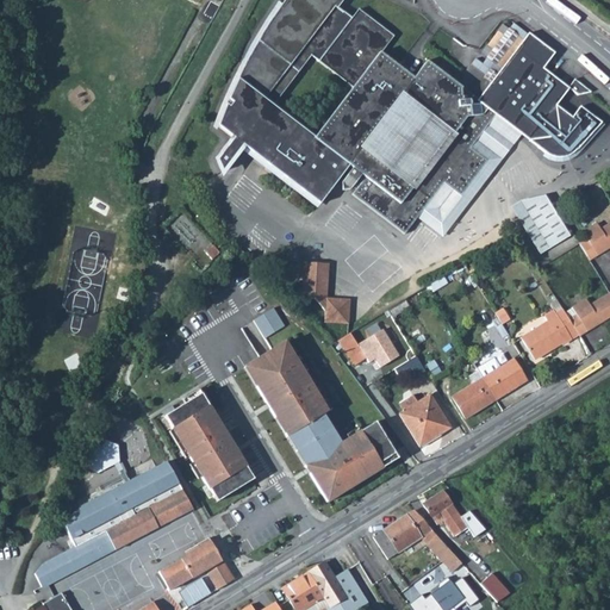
[(349,165),(353,167),(341,181),(343,190),(350,188),(361,174),(365,176),(352,193),(404,234),(417,216),(423,207),(441,219),(486,160),(470,148),(495,113),(520,132),(551,156),(558,157),(564,157),(570,155),(573,154),(578,148),(599,122),(579,106),(571,117),(555,105),(568,88),(567,87),(541,68),(553,53),(528,33),(478,100),(478,101),(479,105),(472,105),(471,104),(470,101),(462,101),(455,97),(462,88),(427,61),(414,79),(381,54),(394,36),(360,10),(353,18),(338,7),(344,0),(287,0),(273,22),(261,42),(244,70),(218,124),(234,136),(217,157),(222,170),(242,144),(319,203),(349,165)]
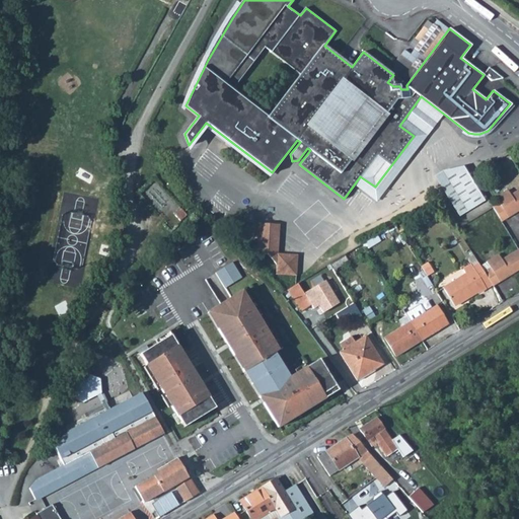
[(427,18),(423,24),(437,35),(442,29),(427,18)]
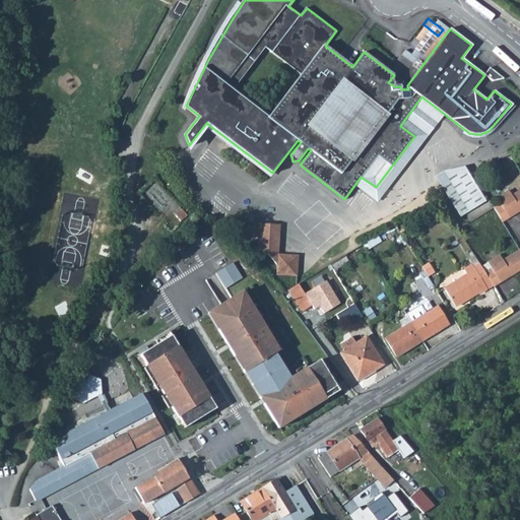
[(420,28),(416,34),(432,45),(436,40),(420,28)]
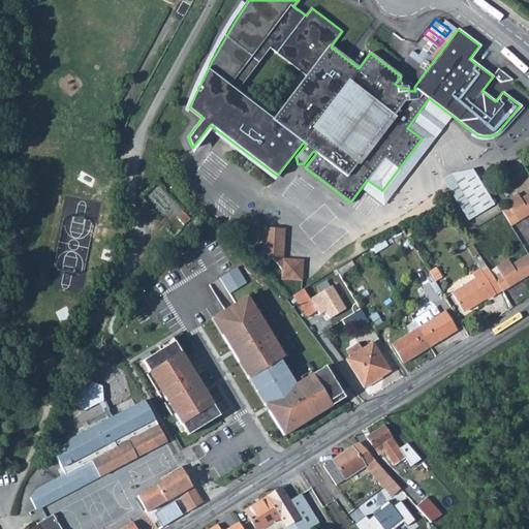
[(378,31),(374,36),(400,55),(404,50),(378,31)]
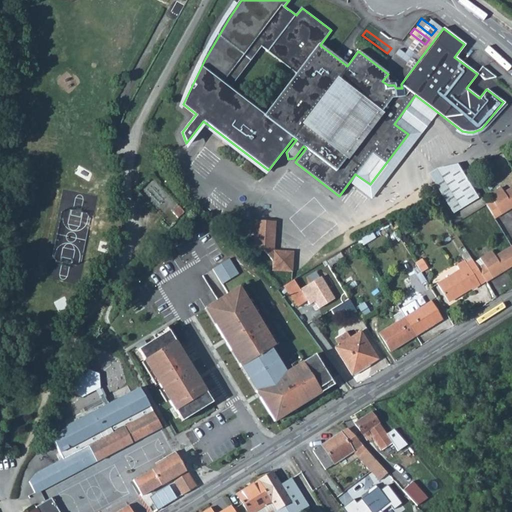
[(407,37),(403,42),(418,53),(422,48),(407,37)]
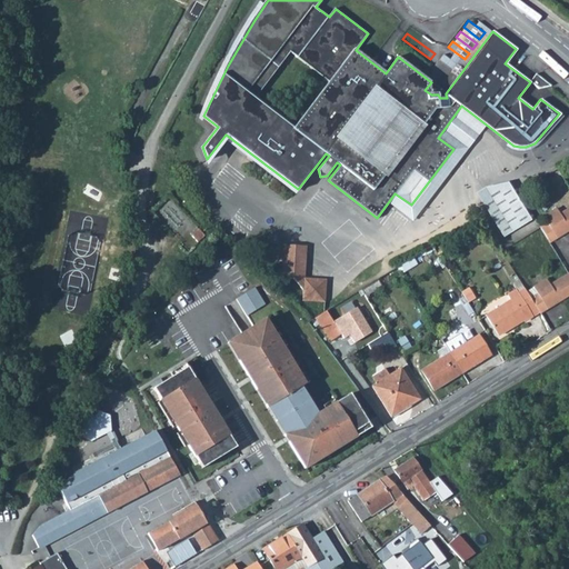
[(535,73),(529,81),(530,82),(538,88),(549,86),(535,73)]
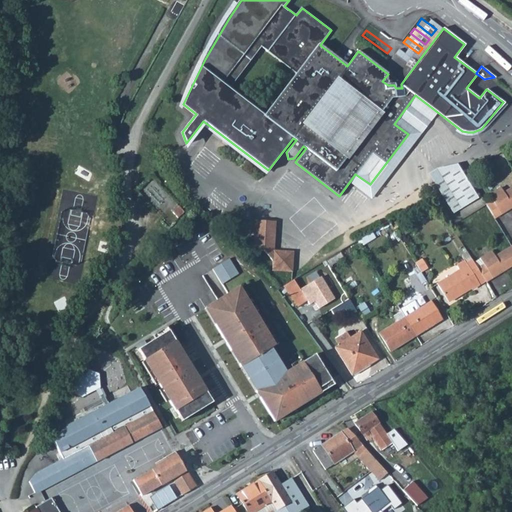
[(401,84),(388,74),(382,81),(388,85),(394,85),(395,87),(396,88),(402,88),(401,85),(401,84)]
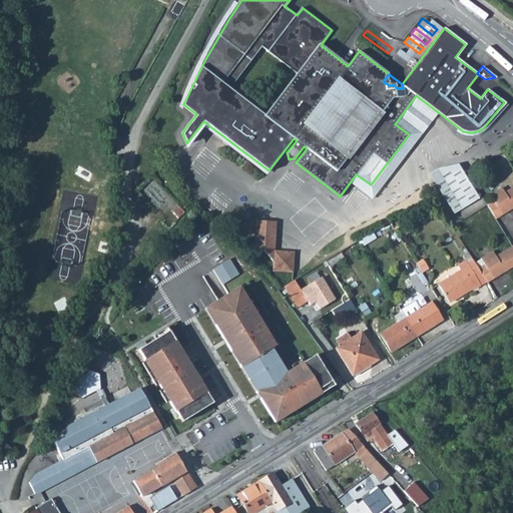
[(416,95),(395,124),(409,134),(371,184),(356,174),(351,181),(372,198),(416,140),(437,111),(416,95)]
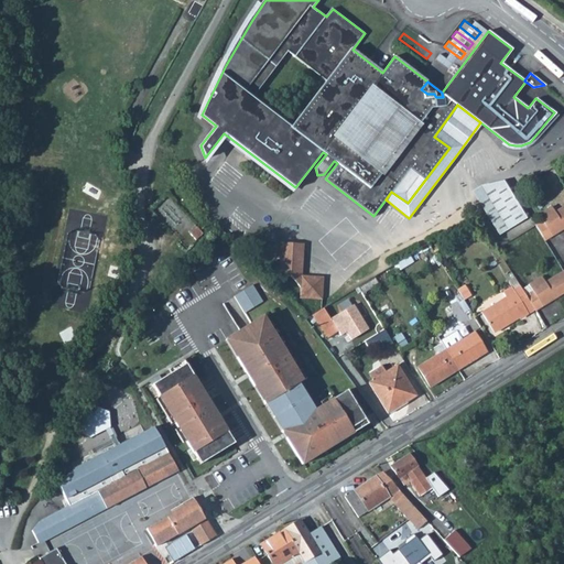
[(480,184),(470,191),(499,235),(525,218),(501,181),(480,184)]
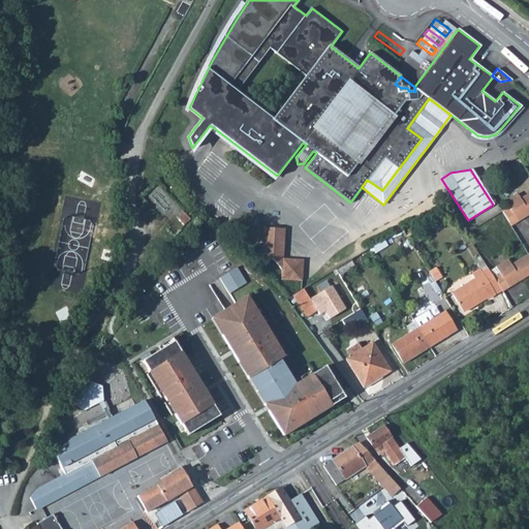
[(508,207),(501,210),(502,211),(510,225),(528,213),(528,192),(520,198),(517,193),(504,200),(508,207)]
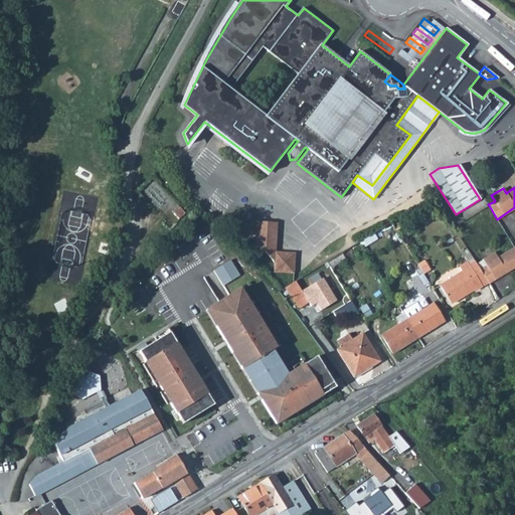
[(178,205),(171,211),(174,214),(180,207),(178,205)]
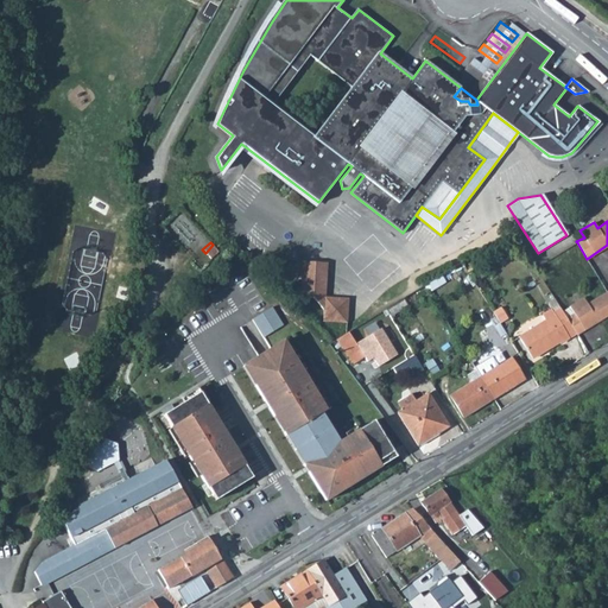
[(213,245),(206,253),(211,258),(219,252),(213,245)]
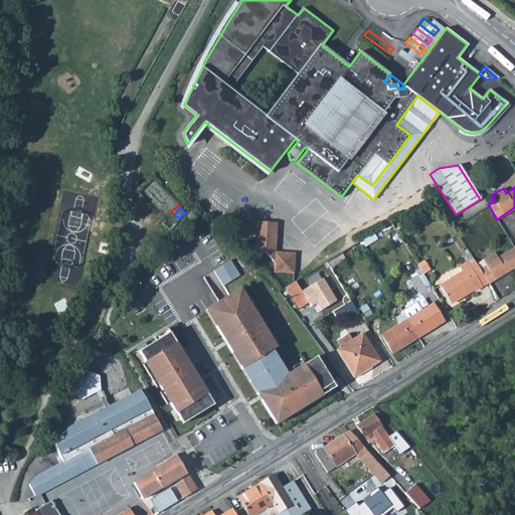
[(255,221),(248,220),(240,220),(239,234),(255,235),(255,221)]
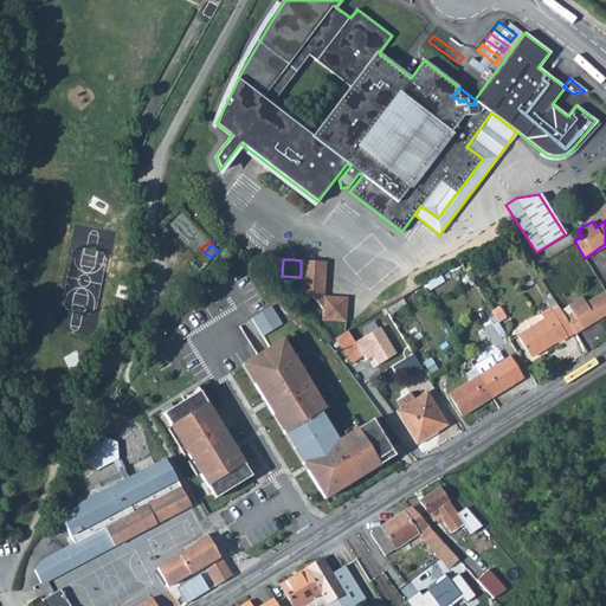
[(301,260),(301,277),(300,295),(310,296),(322,308),(321,320),(345,321),(345,320),(346,297),(323,296),(324,262),(301,260)]
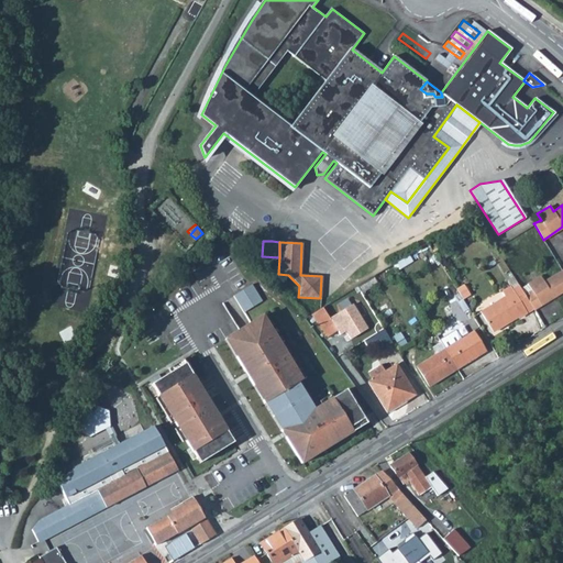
[(410,252),(395,262),(398,268),(415,258),(410,252)]
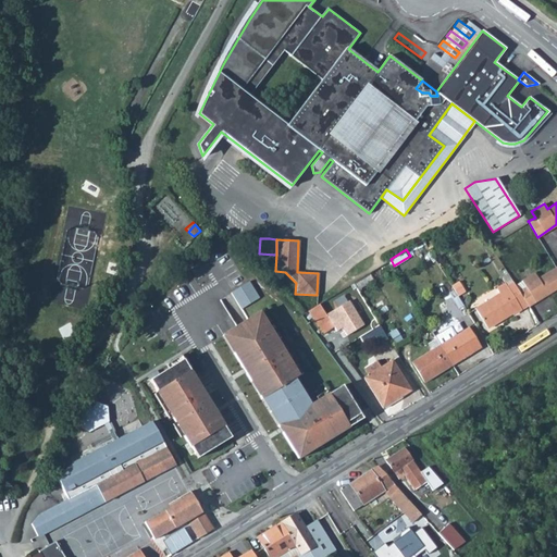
[(525,287),(519,291),(528,306),(556,286),(556,268),(539,279),(535,272),(522,281),(525,287)]
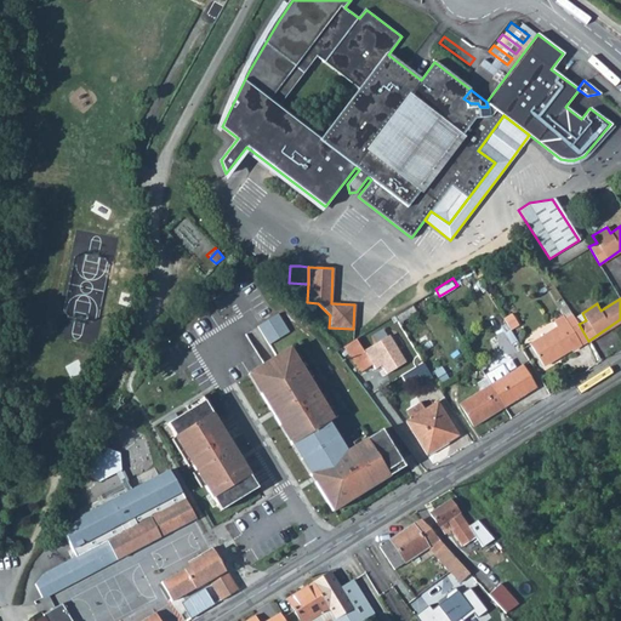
[(411,305),(394,315),(398,323),(415,312),(411,305)]
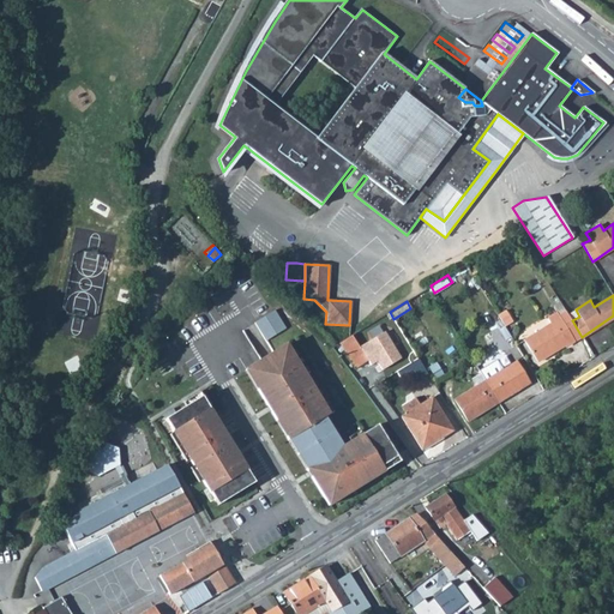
[(256,321),(266,339),(286,327),(275,309),(256,321)]
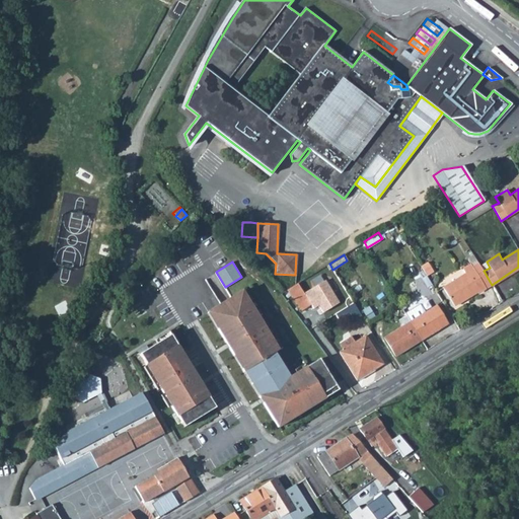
[(484,271),(478,263),(473,267),(471,264),(462,269),(465,274),(443,288),(454,306),(476,292),(477,293),(492,285),(484,271)]
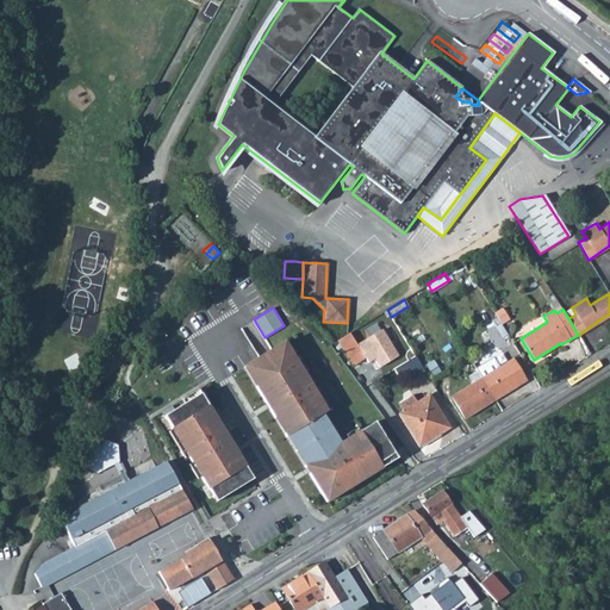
[(387,310),(349,332),(354,340),(391,317),(387,310)]
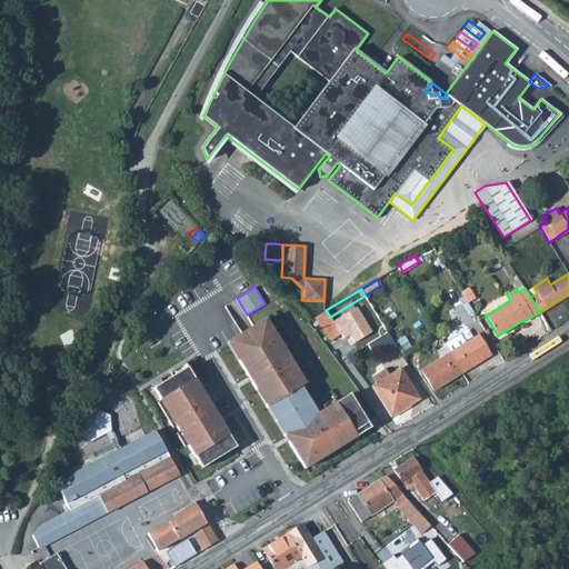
[(473,311),(467,301),(462,305),(469,315),(473,311)]
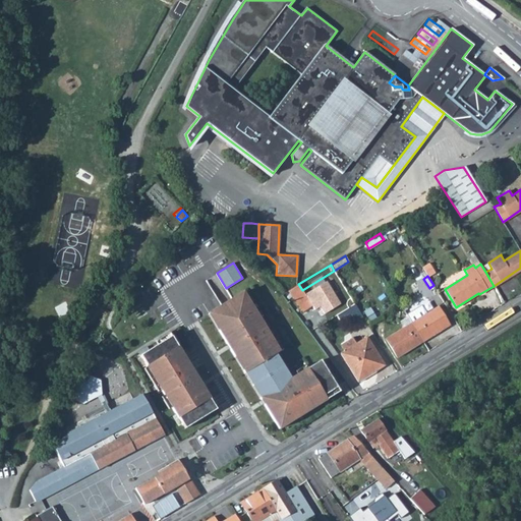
[(327,282),(304,294),(311,306),(319,305),(324,313),(340,304),(327,282)]
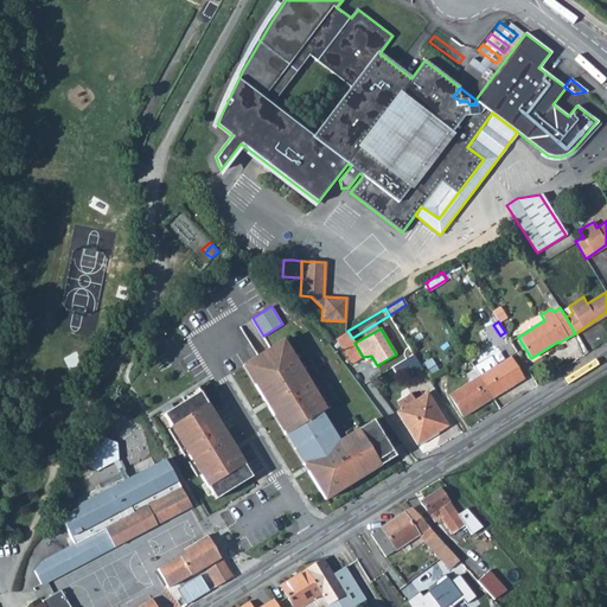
[(347,331),(336,339),(352,364),(363,357),(355,343),(352,338),(347,331)]
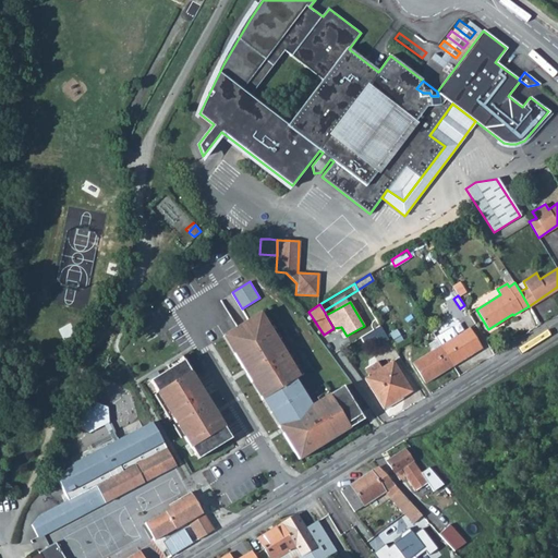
[(261,313),(223,335),(300,458),(364,419),(363,417),(361,413),(343,385),(329,393),(319,400),(312,404),(296,378),(300,376),(293,365),(278,341),(266,322),(261,313)]
